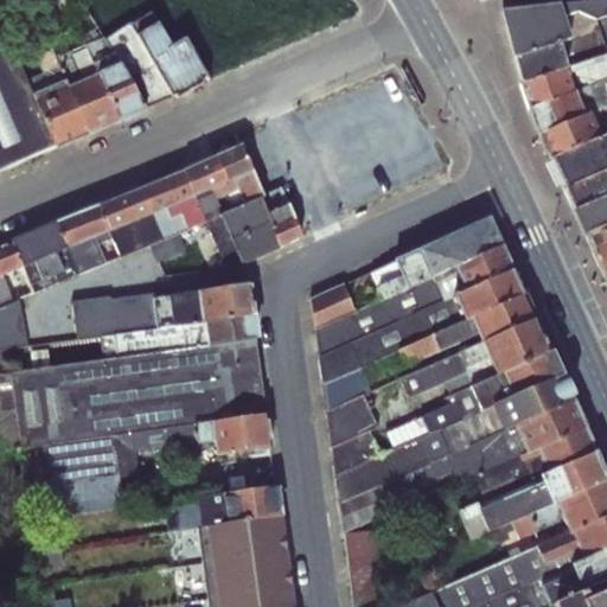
[(521,83),(606,53),(606,0),(502,12),(521,83)]
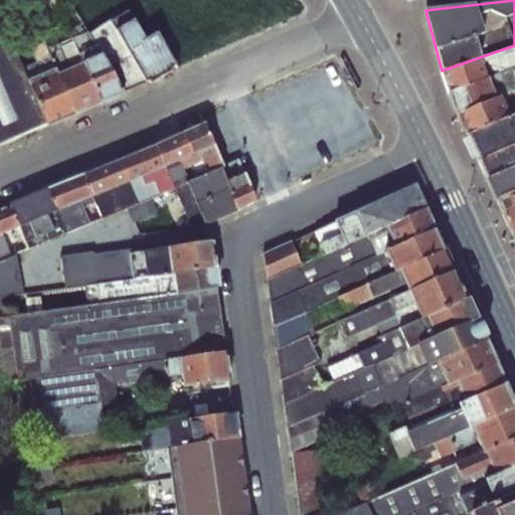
[(128,10),(110,21),(146,82),(160,75),(141,42),(145,39),(128,10)]
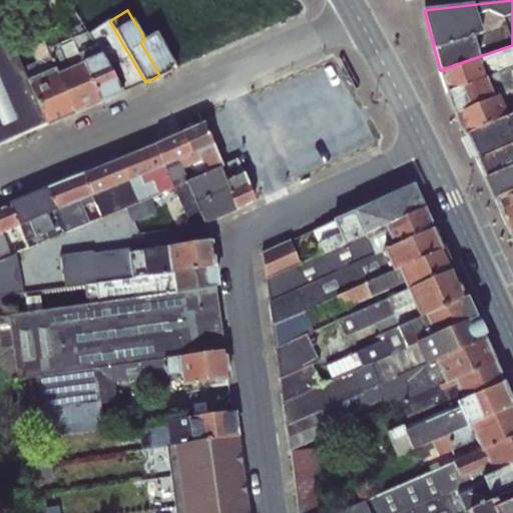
[(109,21),(87,34),(122,92),(145,82),(109,21)]
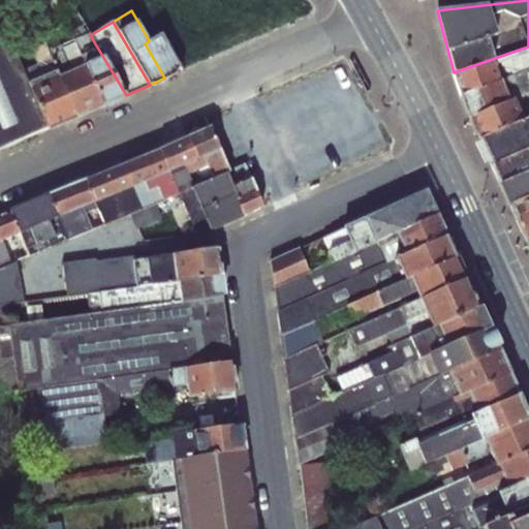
[(0,24),(0,149),(48,129),(21,70),(0,24)]
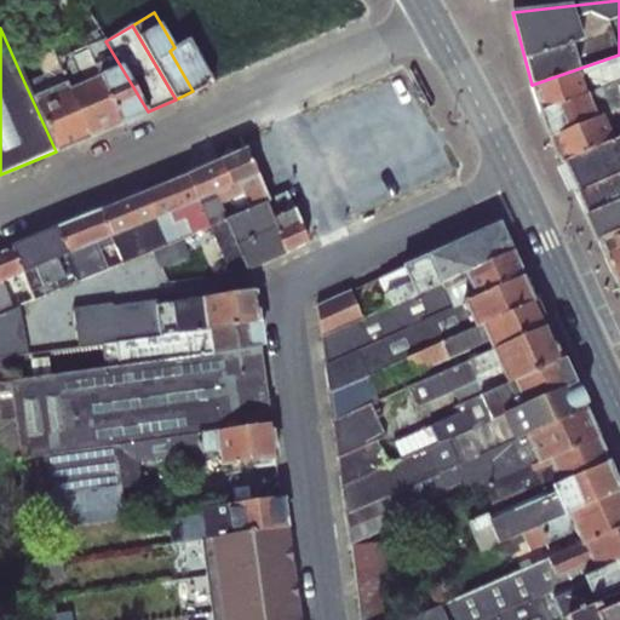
[(148,112),(105,41),(97,28),(82,36),(86,46),(120,124),(148,112)]
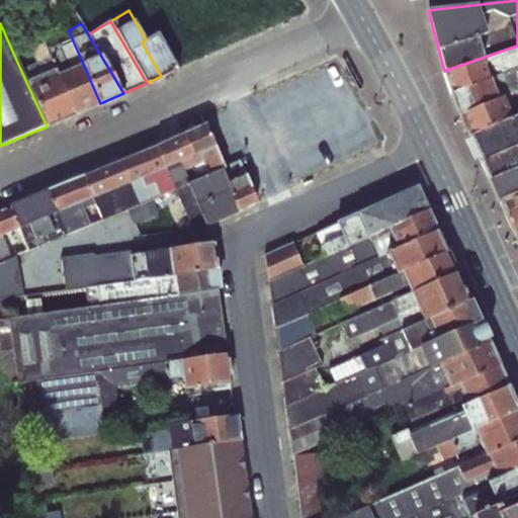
[(157,33),(146,39),(142,42),(161,76),(162,76),(177,69),(157,33)]
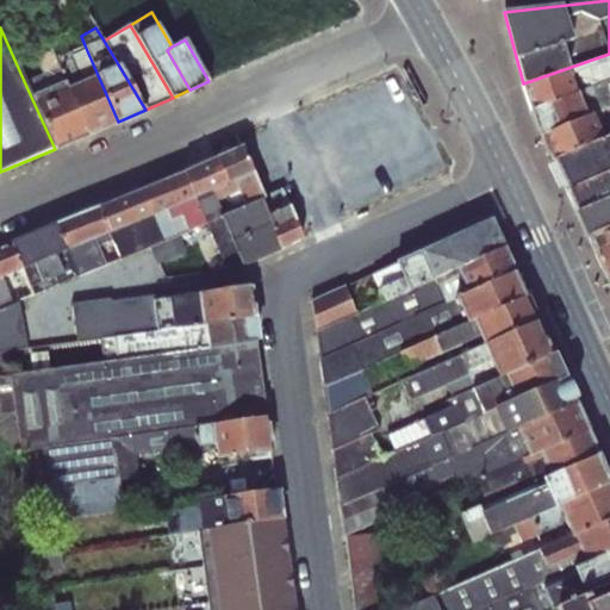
[(63,43),(50,49),(87,135),(118,122),(85,45),(68,53),(63,43)]
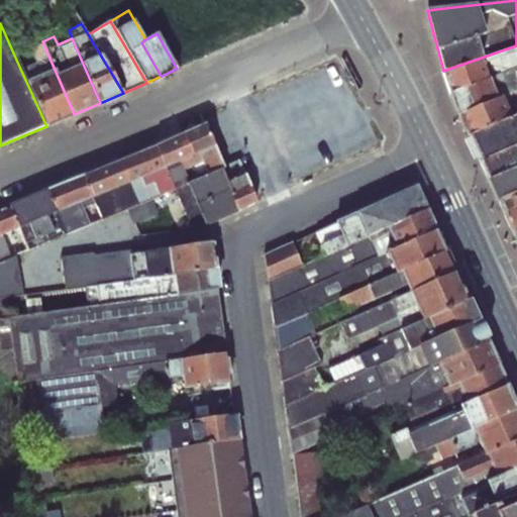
[(36,63),(20,69),(46,126),(74,114),(42,41),(31,47),(36,63)]
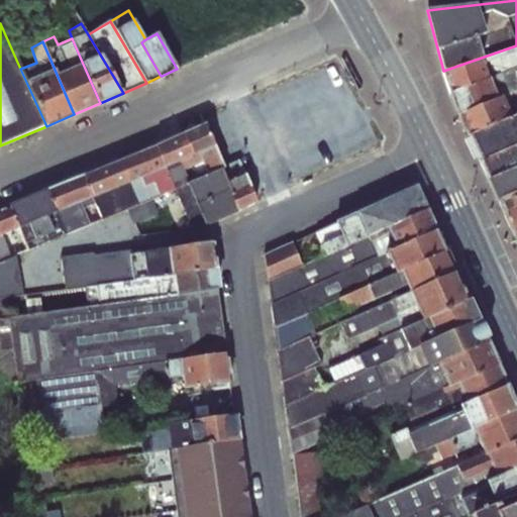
[(516,45),(443,71),(450,94),(516,67),(516,45)]
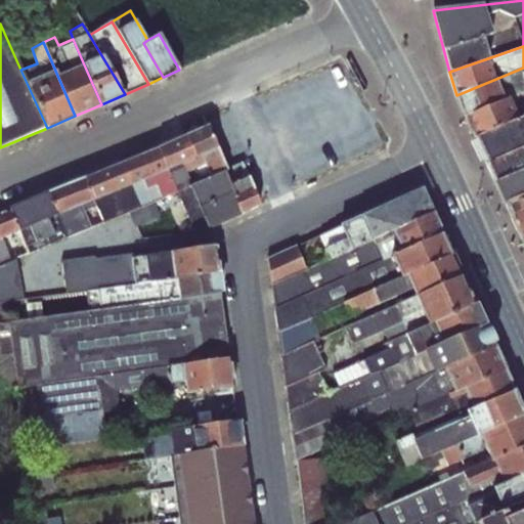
[(523,68),(456,95),(465,117),(523,91),(523,68)]
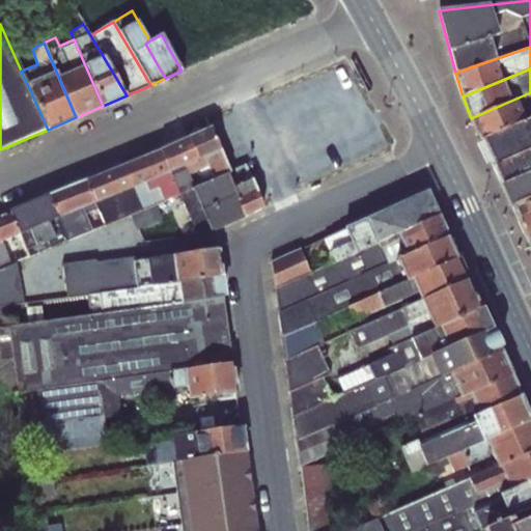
[(530,92),(471,118),(472,119),(473,119),(481,138),(480,139),(480,140),(530,118),(530,92)]
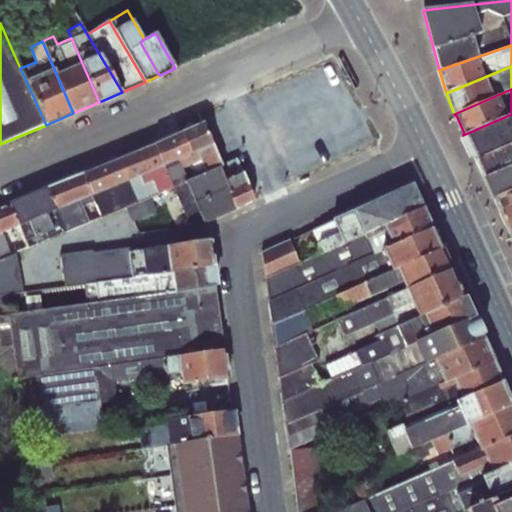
[(511,114),(463,135),(475,160),(511,144),(511,114)]
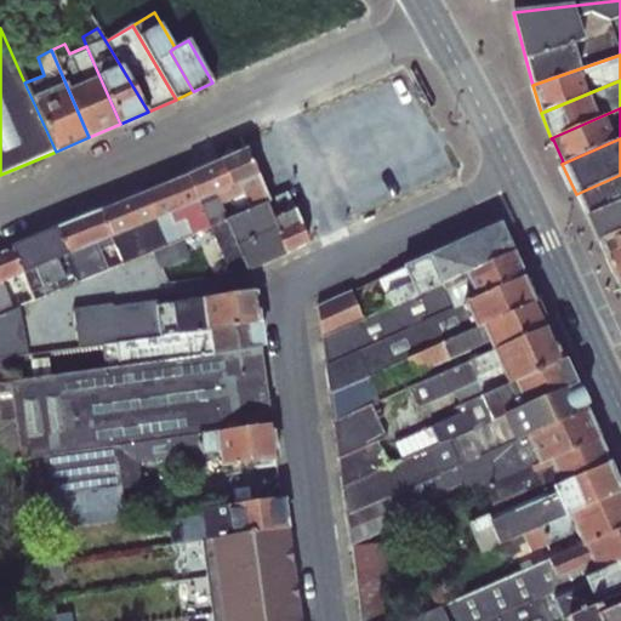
[(244,152),(218,163),(241,214),(267,203),(244,152)]
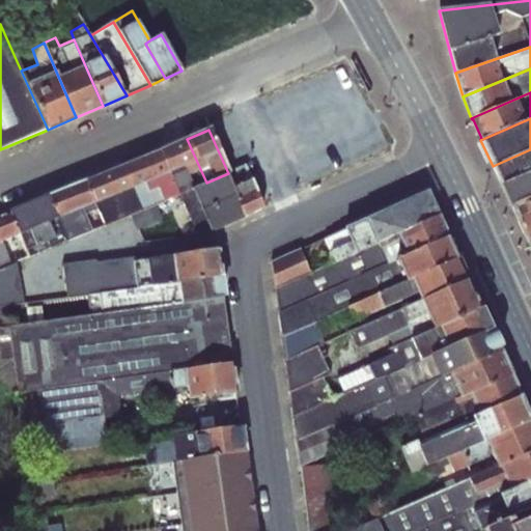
[(187,139),(160,150),(179,194),(206,183),(187,139)]
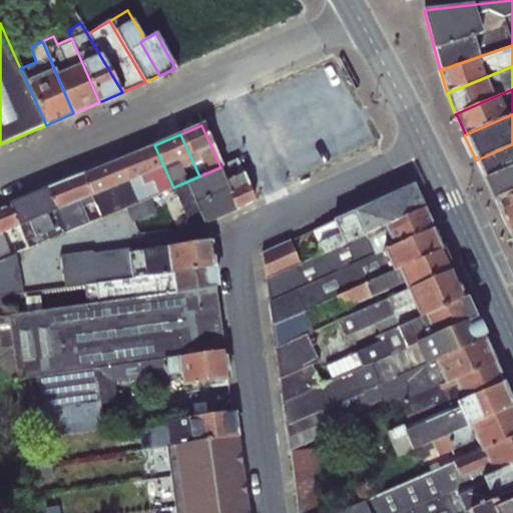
[(512,144),(476,160),(484,178),(512,165),(512,144)]
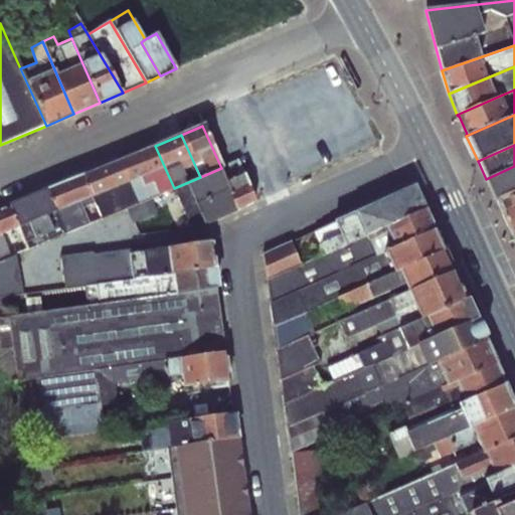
[(155,146),(119,161),(137,203),(149,198),(174,188),(155,146)]
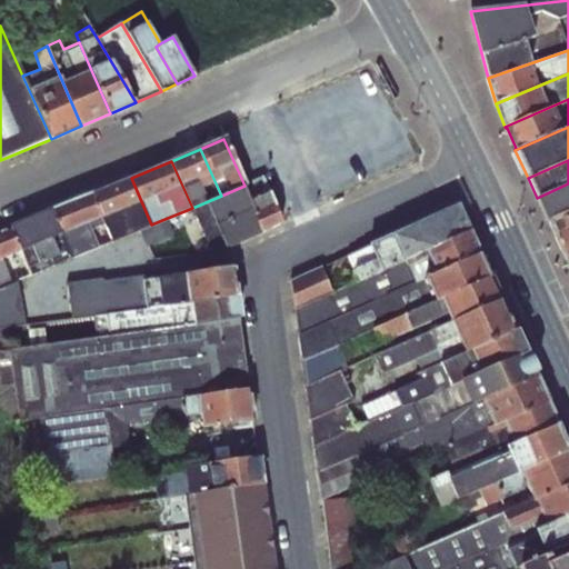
[(221,196),(192,208),(208,245),(210,252),(229,247),(281,223),(262,177),(245,186),(221,196)]
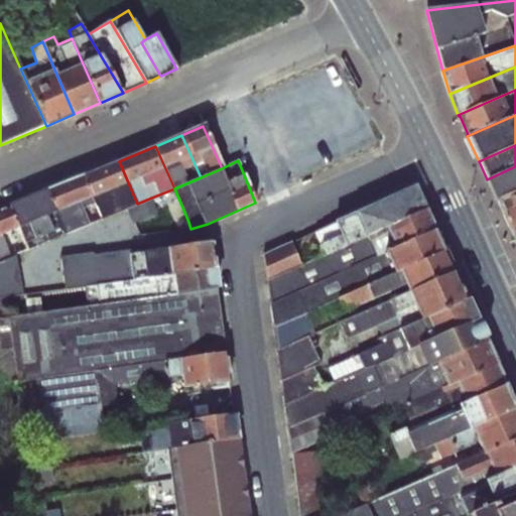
[(119,161),(84,175),(95,203),(102,219),(128,208),(137,204),(119,161)]
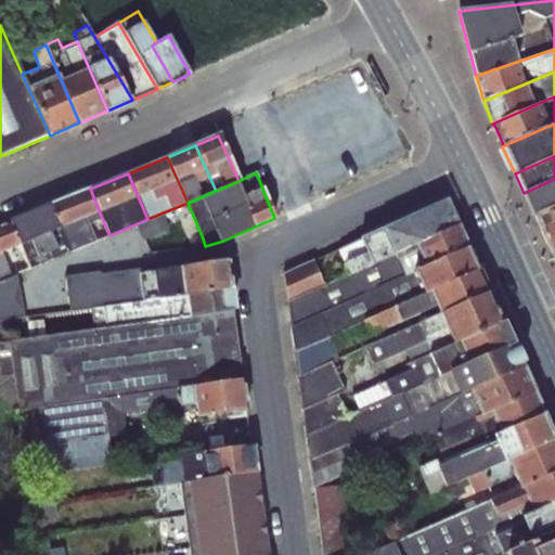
[(554,179),(524,193),(533,215),(554,205),(554,179)]
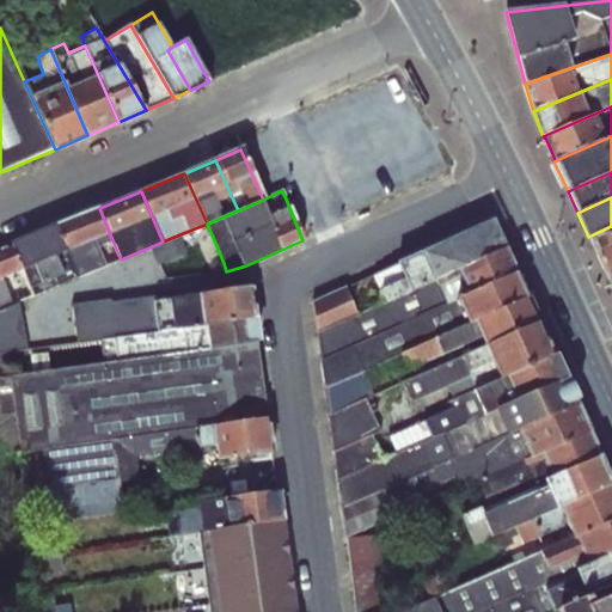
[(99,208),(81,216),(95,249),(97,248),(106,244),(112,240),(99,208)]
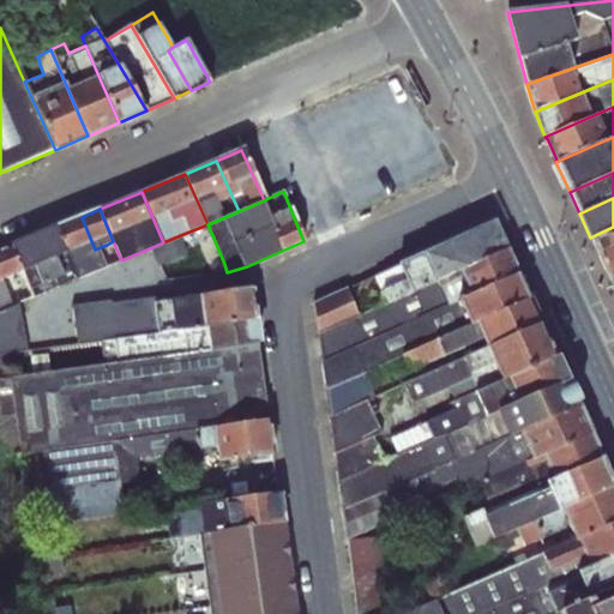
[(82,217),(56,227),(78,278),(106,266),(97,248),(95,250),(82,217)]
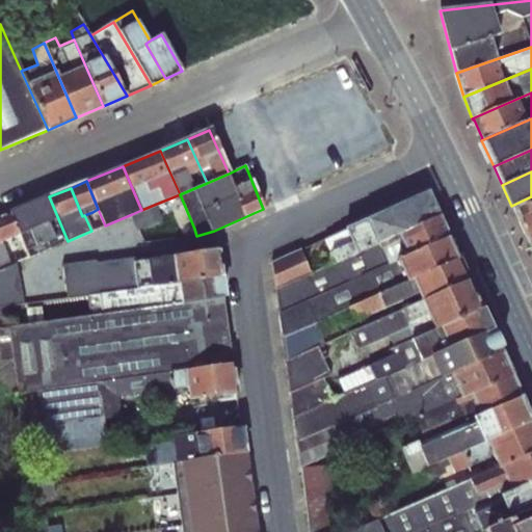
[(49,196),(10,213),(20,235),(26,250),(47,241),(50,248),(68,241),(49,196)]
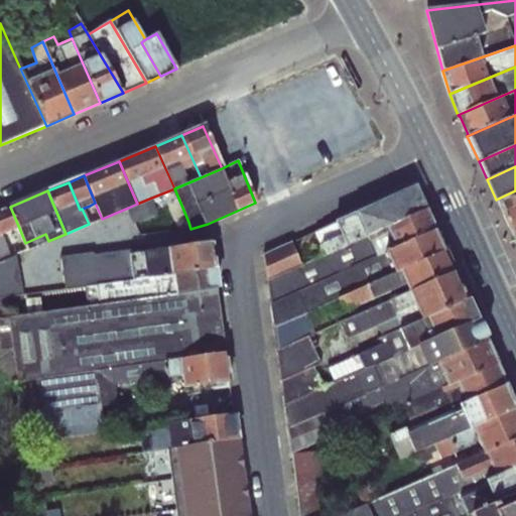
[(363,210),(335,223),(346,245),(425,210),(418,195),(407,190),(363,210)]
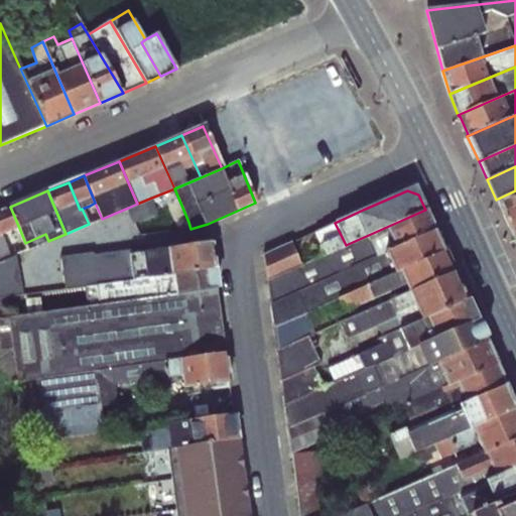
[(515,190),(496,200),(497,202),(499,201),(515,239),(514,240),(515,241),(515,240),(515,190)]
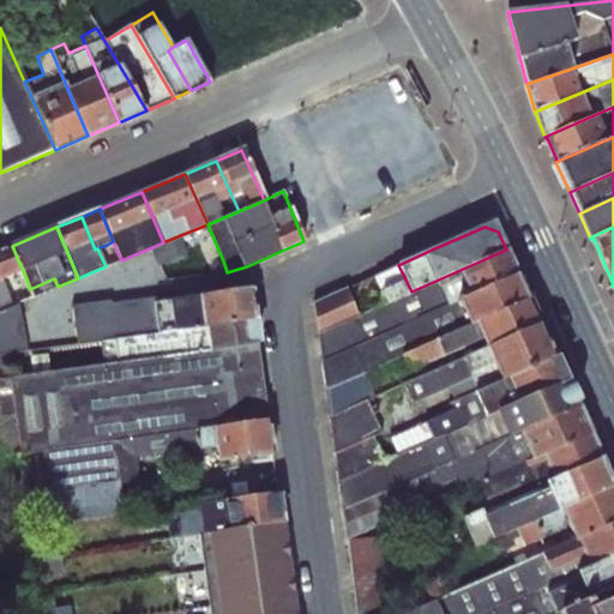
[(163,242),(152,247),(160,265),(186,254),(178,236),(163,242)]
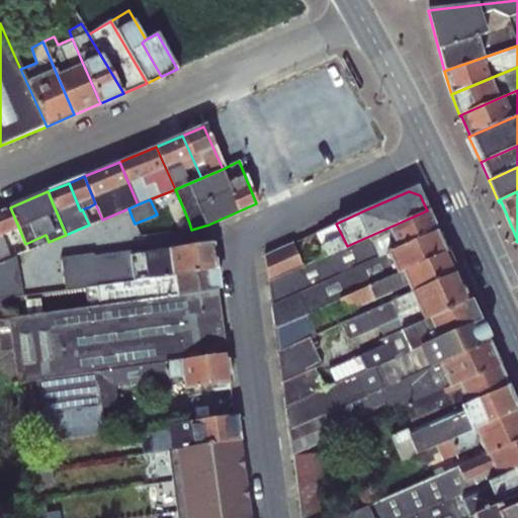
[(10,207),(0,210),(0,262),(9,259),(0,239),(0,237),(19,229),(10,207)]
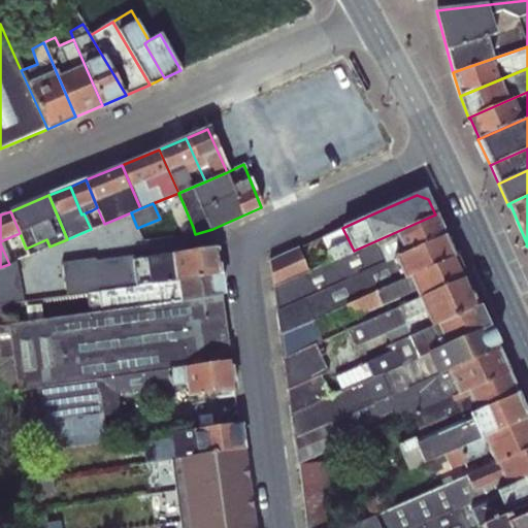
[(308,271),(272,287),(275,310),(311,295),(444,236),(435,215),(354,251),(332,260),(308,271)]
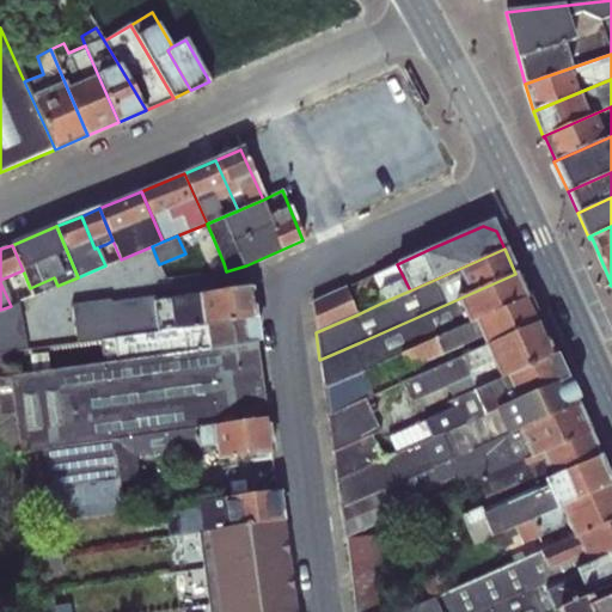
[(410,291),(397,264),(373,275),(385,301),(410,291)]
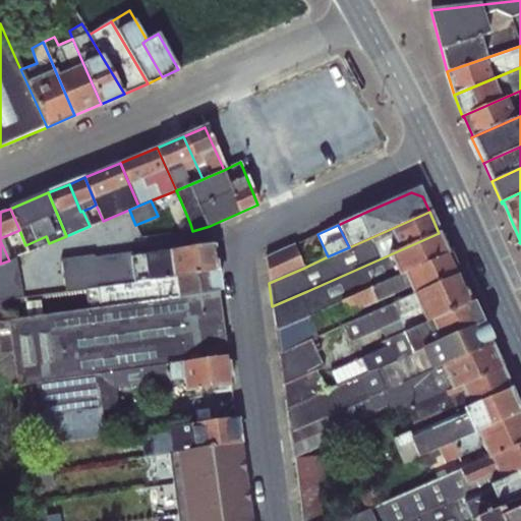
[(143,254),(130,255),(134,283),(216,272),(210,229),(210,226),(192,231),(171,233),(140,237),(143,254)]
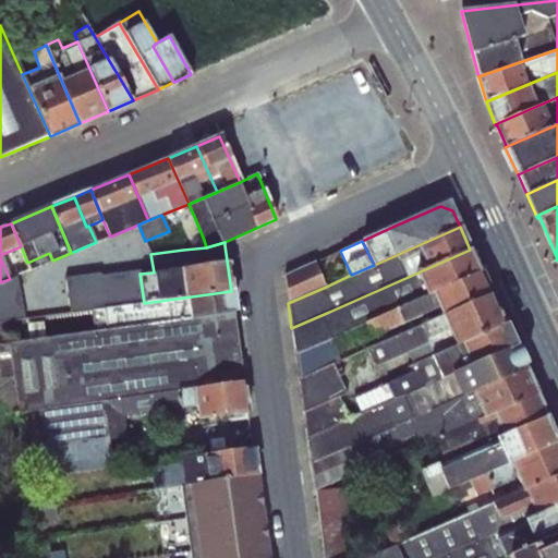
[(470,250),(329,312),(340,335),(365,323),(481,273),(470,250)]
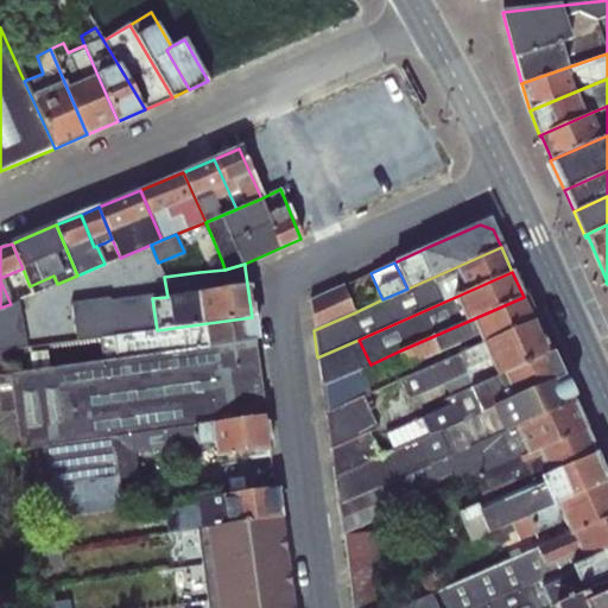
[(314,330),(355,312),(343,285),(310,301),(314,330)]
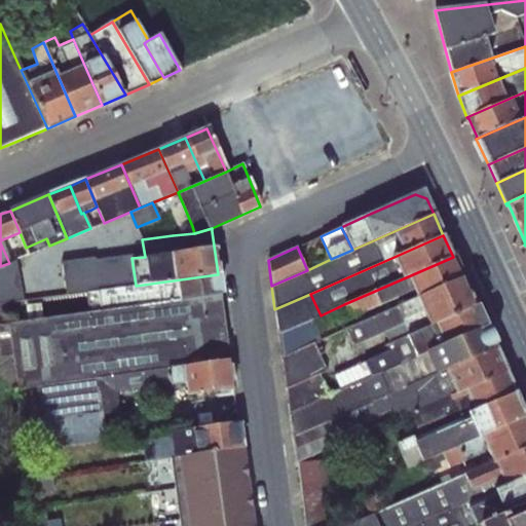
[(136,286),(132,258),(132,255),(95,259),(95,258),(63,262),(66,295),(86,292),(136,286)]
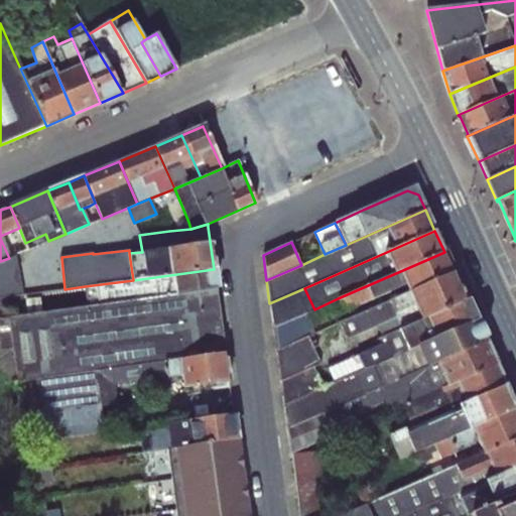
[(444,252),(338,298),(343,311),(386,295),(389,300),(454,272),(444,252)]
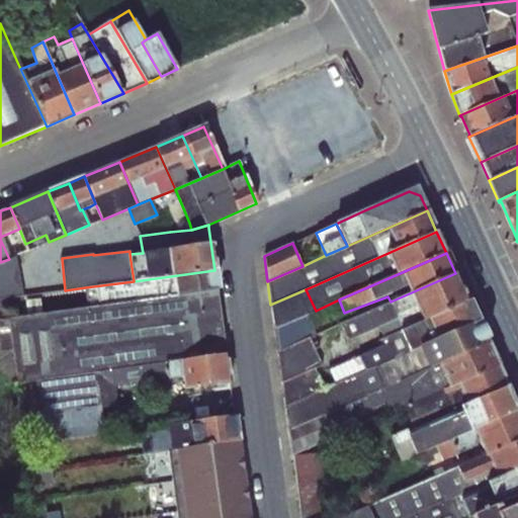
[(9,259),(0,262),(0,298),(4,298),(23,295),(16,256),(9,259)]
